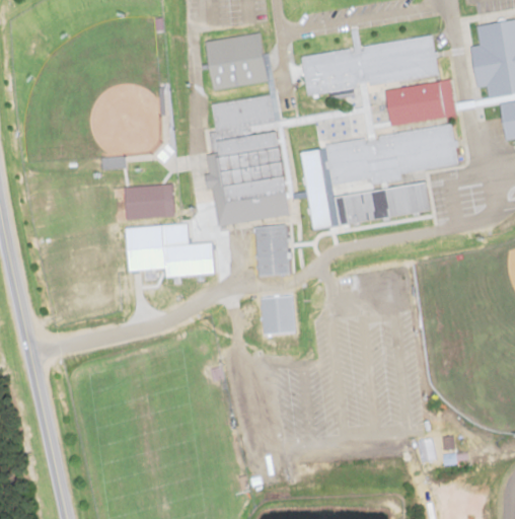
[(504,139),(514,138),(514,19),(477,24),(480,45),(470,46),(475,87),(488,86),(490,100),(499,99),(504,139)]
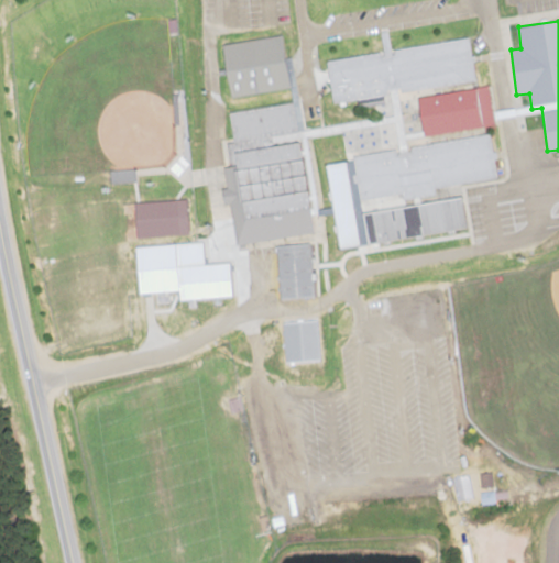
[(221,44),(229,97),(289,89),(282,36),(221,44)]
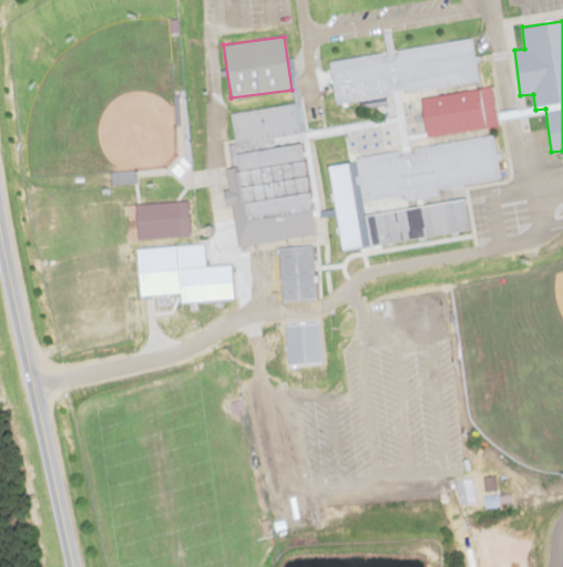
[(330,60),(336,104),(362,100),(364,109),(391,104),(389,92),(395,91),(403,153),(411,152),(410,140),(500,127),(494,86),(480,88),(477,59),(476,59),(473,41),(330,60)]
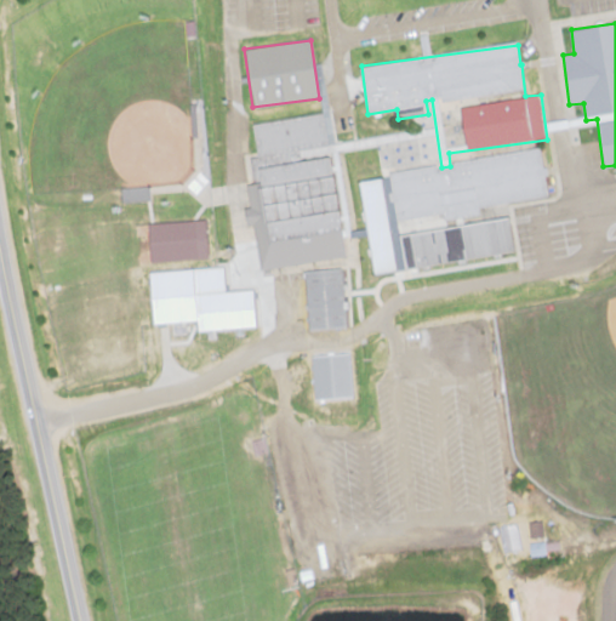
[(346,257),(326,130),(334,129),(331,112),(254,124),(258,158),(254,159),(257,183),(247,186),(251,208),(244,209),(246,226),(255,224),(261,269),(346,257)]
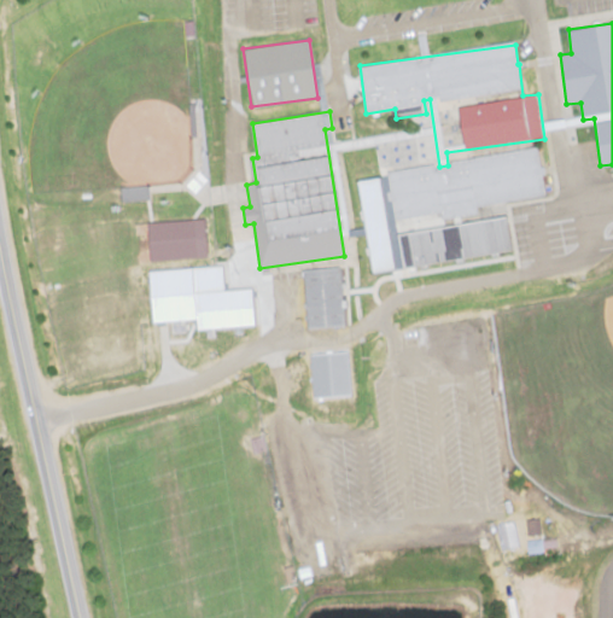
[(404,267),(512,252),(506,216),(480,220),(479,205),(547,196),(539,147),(450,159),(450,167),(437,168),(436,163),(389,170),(396,220),(397,219),(404,267)]
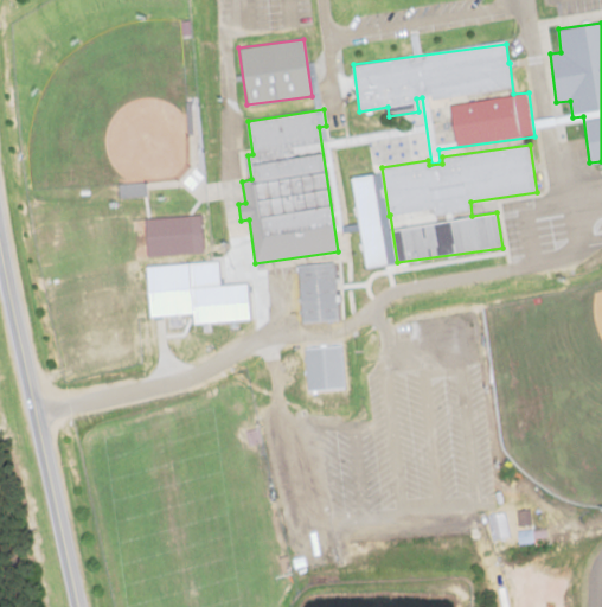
[(120,197),(148,196),(147,181),(120,183),(120,197)]
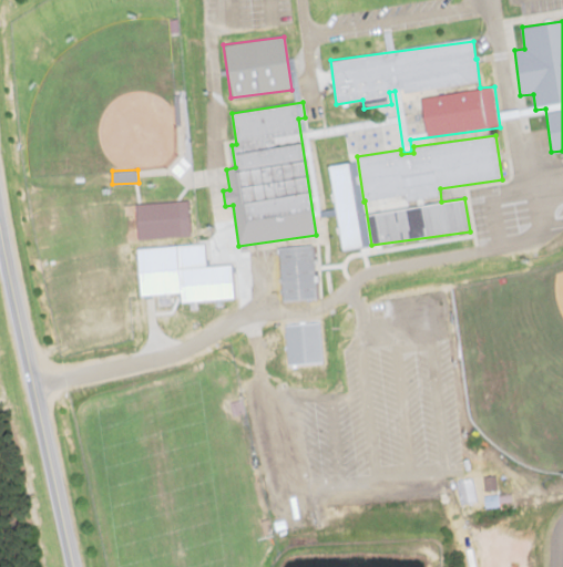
[(191,237),(190,202),(136,204),(137,239),(191,237)]
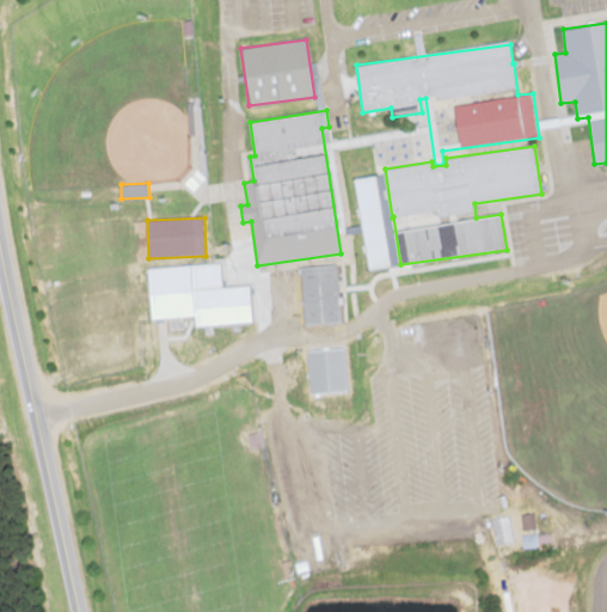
[(149,319),(194,317),(195,326),(252,324),(250,286),(222,287),(221,264),(146,268),(149,319)]
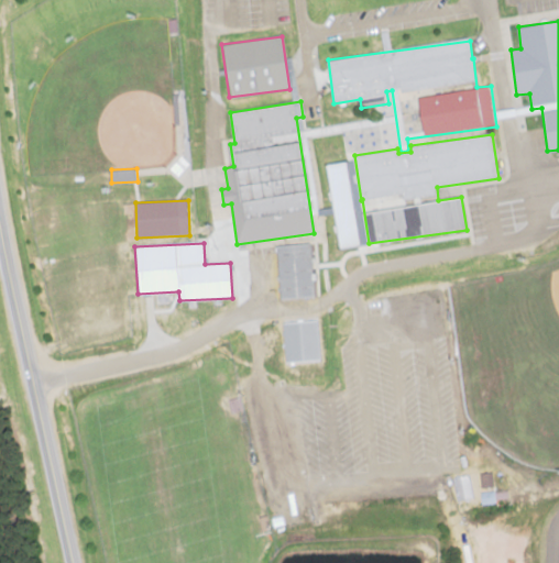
[(280,298),(313,297),(310,244),(277,245),(280,298)]
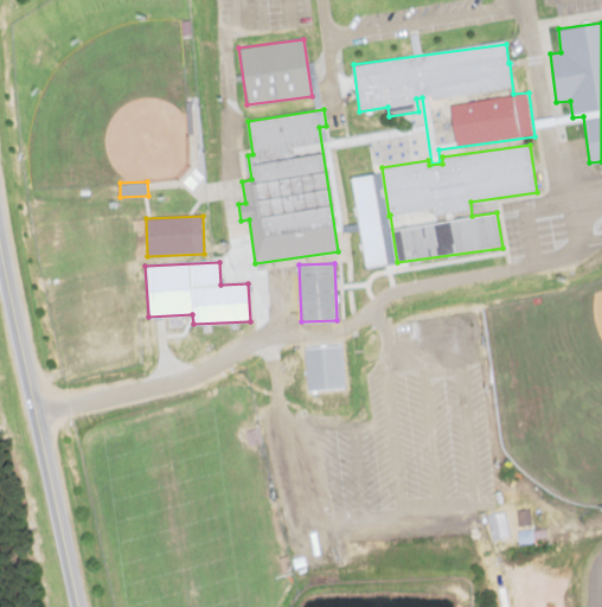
[(307,390),(345,389),(344,346),(306,347),(307,390)]
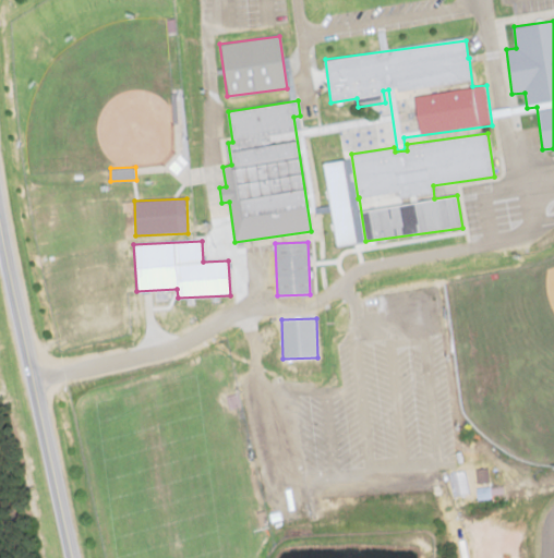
[(478,469),(478,483),(489,482),(489,469),(478,469)]
